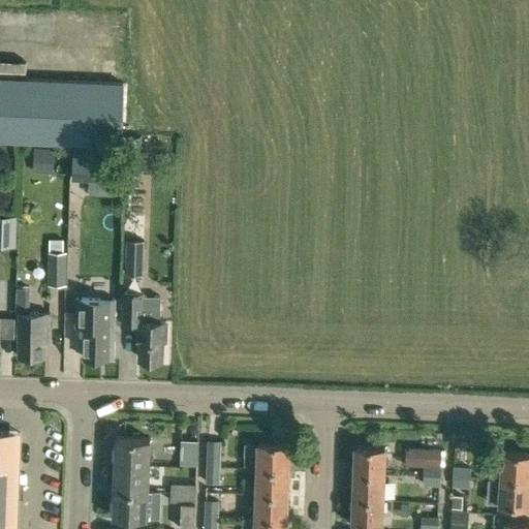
[(0,141),(98,145),(121,146),(124,82),(98,81),(0,76),(0,141)]
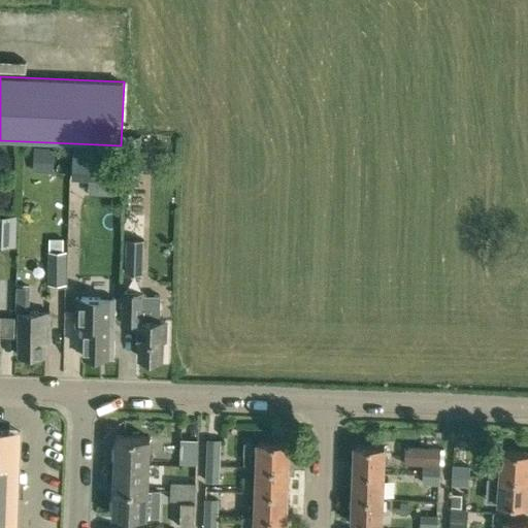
[(126,136),(126,161),(144,161),(145,136),(126,136)]
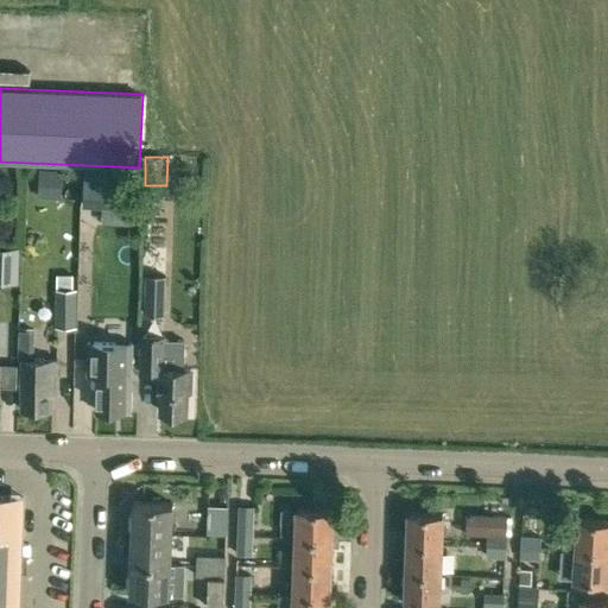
[(132,171),(84,169),(83,206),(131,207),(132,171)]
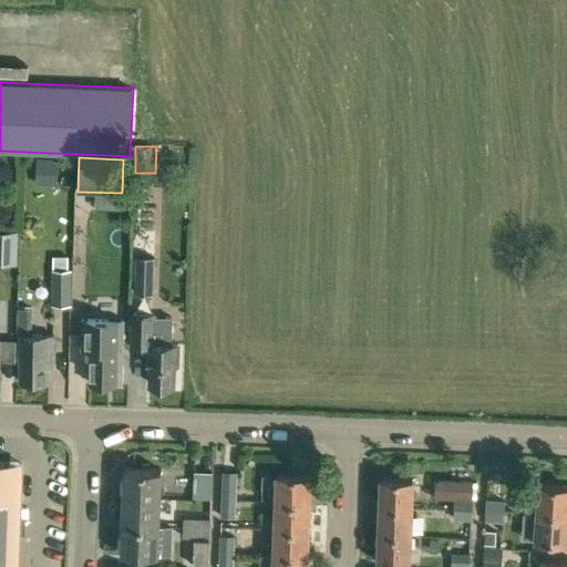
[(38,158),(37,184),(57,185),(58,160),(38,158)]
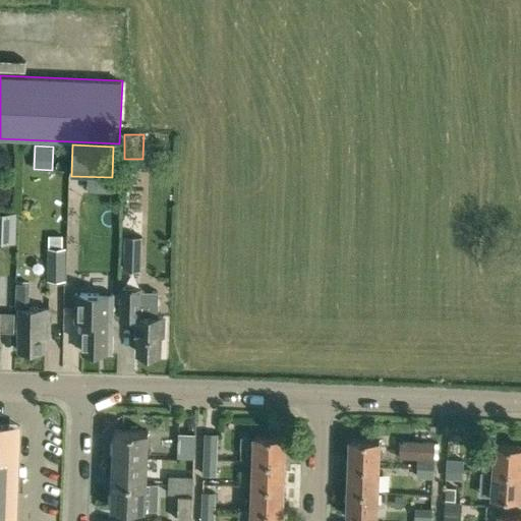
[(0,210),(0,239),(14,239),(15,211),(0,210)]
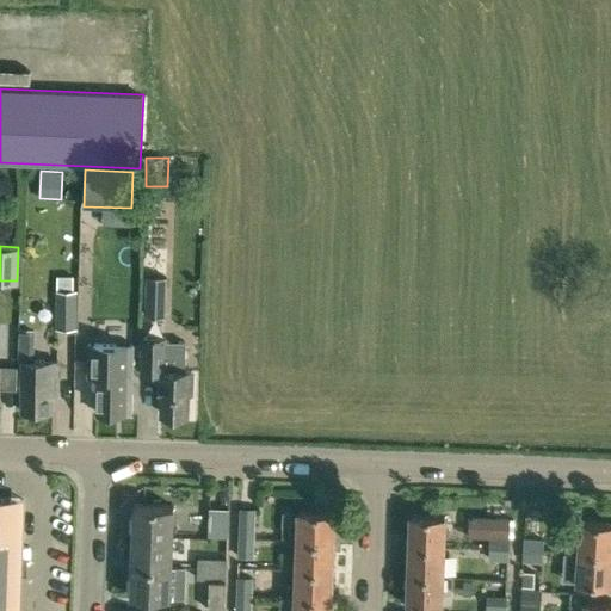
[(57,290),(73,290),(73,276),(59,276),(57,290)]
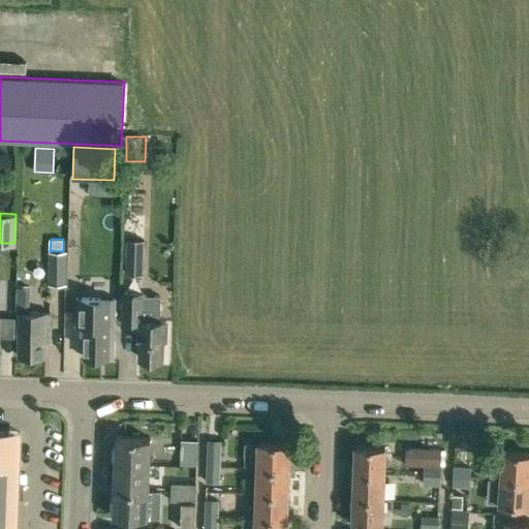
[(126,273),(134,273),(135,257),(144,257),(144,240),(127,240),(126,273)]
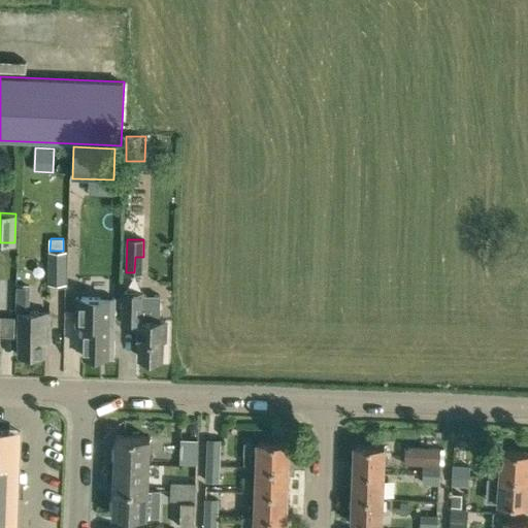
[(66,251),(63,251),(50,251),(47,251),(47,285),(66,285),(66,251)]
